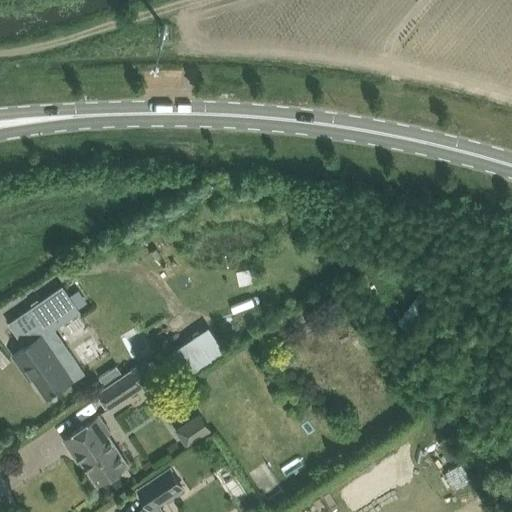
[(65,345),(55,352),(43,335),(79,310),(63,286),(10,322),(26,345),(14,354),(24,369),(28,367),(48,396),(54,391),(56,392),(60,389),(59,389),(64,384),(73,379),(72,378),(82,371),(65,345)]
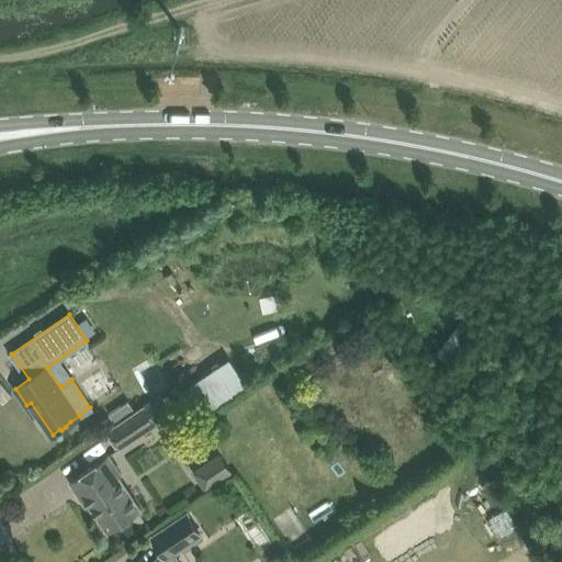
[(186,374),(173,383),(199,420),(211,412),(186,374)]
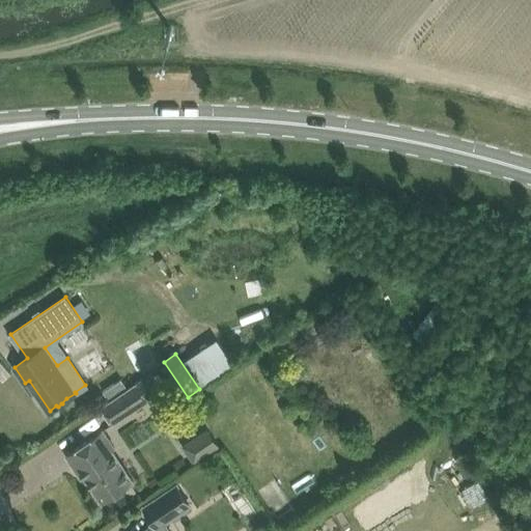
[(146,372),(163,362),(159,355),(158,356),(142,365),(146,372)]
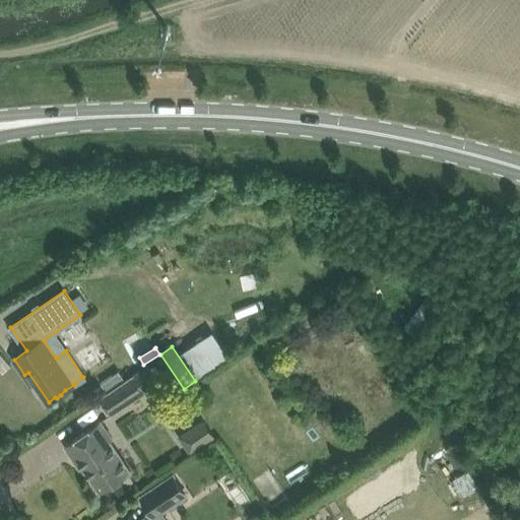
[(111,414),(144,391),(158,381),(148,365),(133,375),(126,380),(118,386),(100,398),(111,414)]
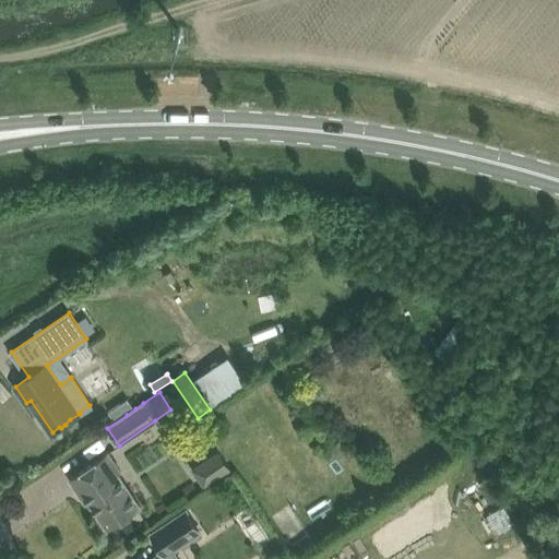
[(128,399),(119,404),(127,415),(135,408),(128,399)]
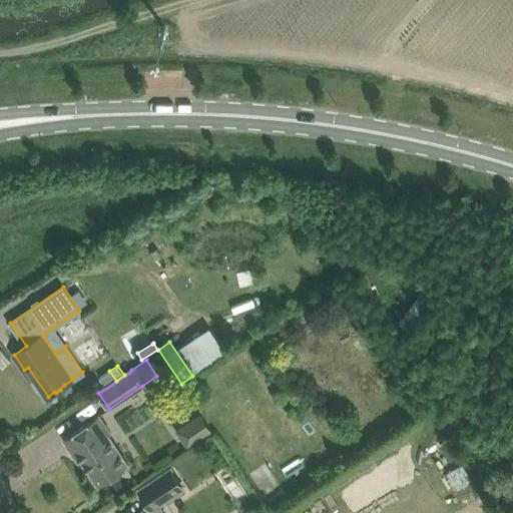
[(200,414),(176,431),(188,448),(212,431),(200,414)]
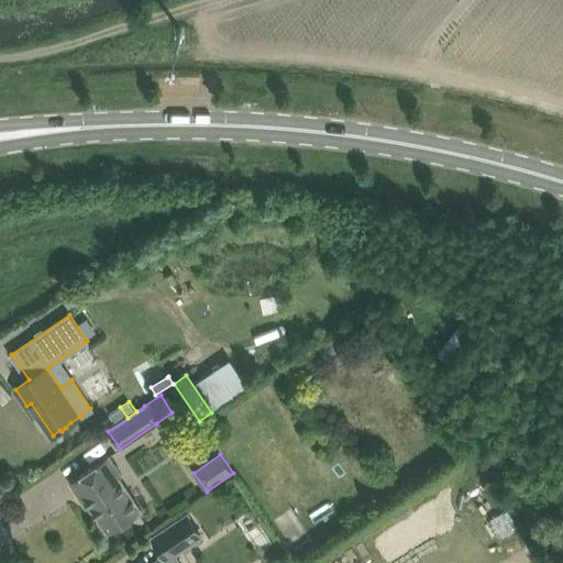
[(108,532),(127,520),(141,509),(119,476),(121,474),(109,455),(70,482),(79,496),(83,495),(108,532)]
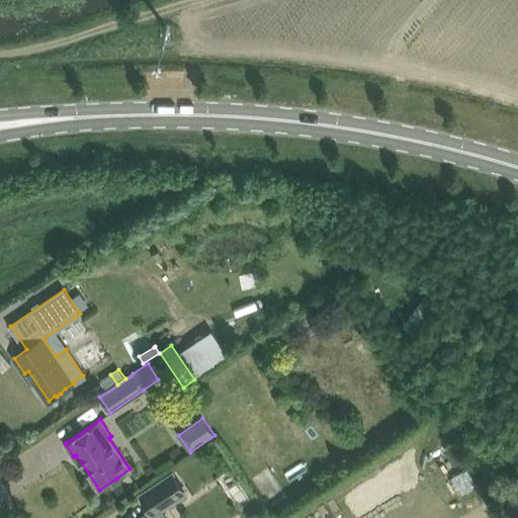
[(167,517),(163,511),(188,493),(175,472),(142,495),(153,512),(143,517),(167,517)]
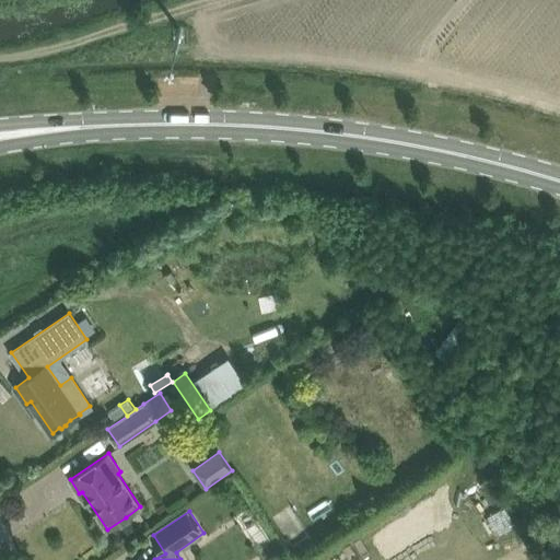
[(271,538),(263,546),(269,556),(279,549),(271,538)]
